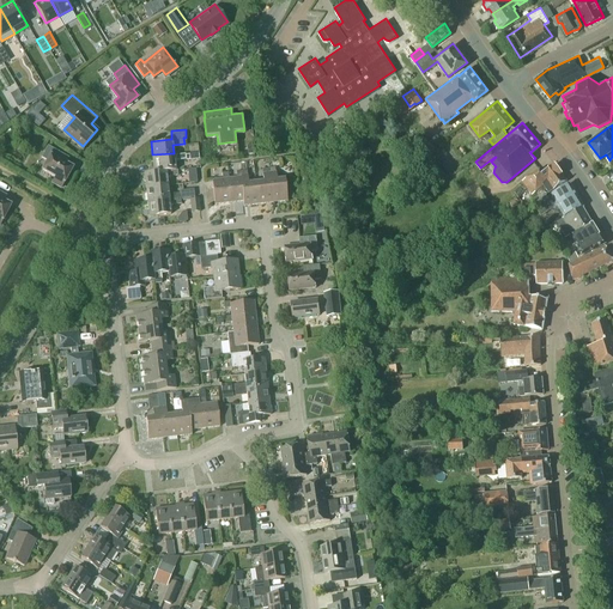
[(72,165),(65,162),(68,154),(48,142),(41,154),(48,158),(42,168),(55,175),(53,180),(61,184),(72,165)]
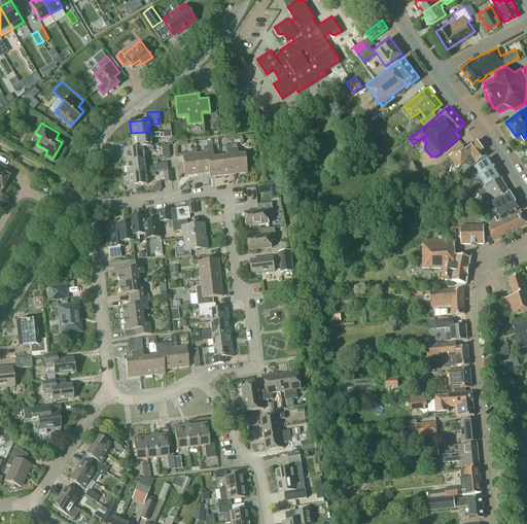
[(160,130),(149,131),(149,132),(131,133),(132,145),(132,146),(150,144),(150,136),(160,135),(160,130)]
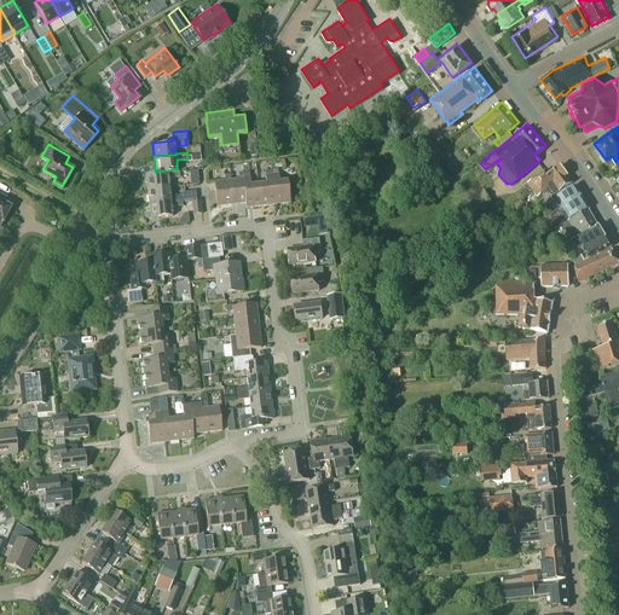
[(560,163),(549,172),(545,167),(527,180),(532,187),(538,193),(541,191),(549,184),(554,192),(560,189),(573,180),(560,163)]
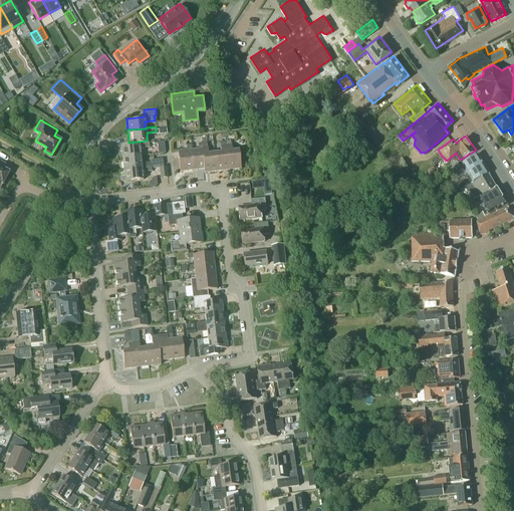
[(147,141),(129,143),(129,142),(121,143),(122,155),(141,153),(140,146),(150,145),(149,140),(147,141)]
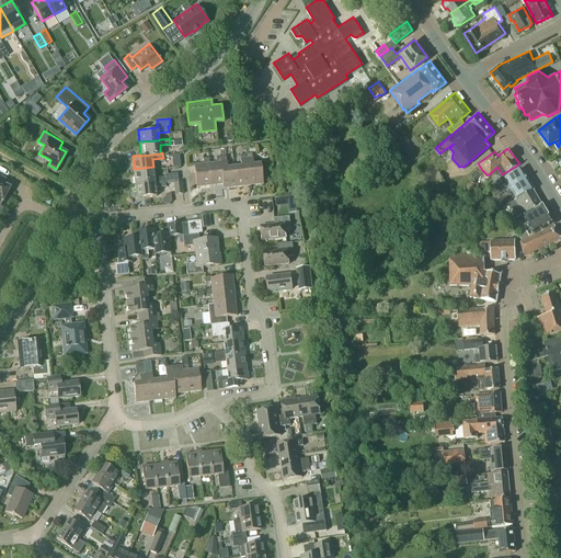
[(209,183),(222,182),(220,160),(222,159),(221,154),(216,155),(217,160),(209,161),(207,161),(209,183)]
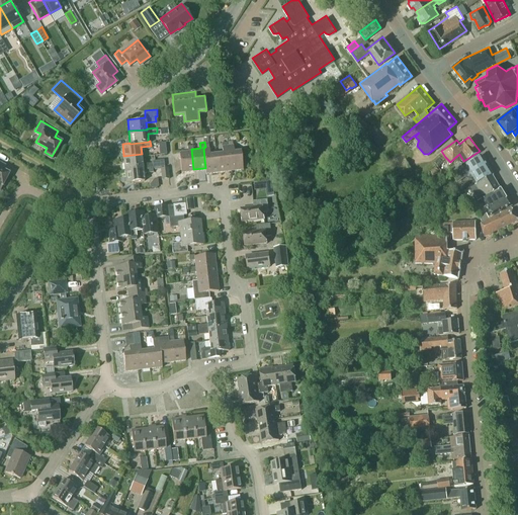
[(219,170),(217,152),(209,153),(208,142),(204,142),(205,147),(203,148),(205,168),(206,171),(219,170)]
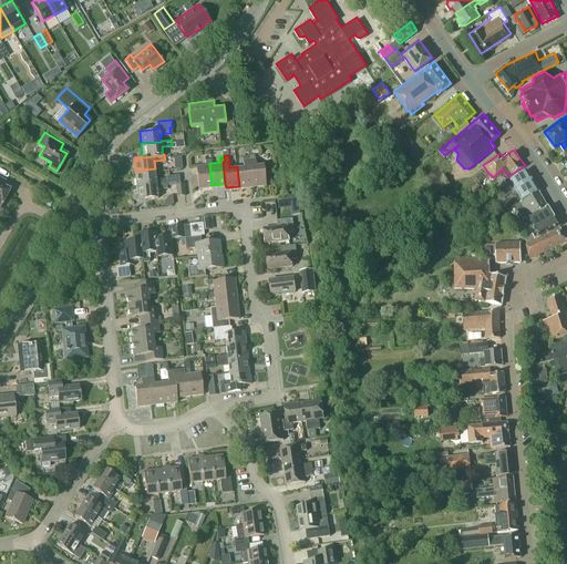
[(249,157),(253,185),(266,183),(264,163),(256,164),(255,156),(249,157)]
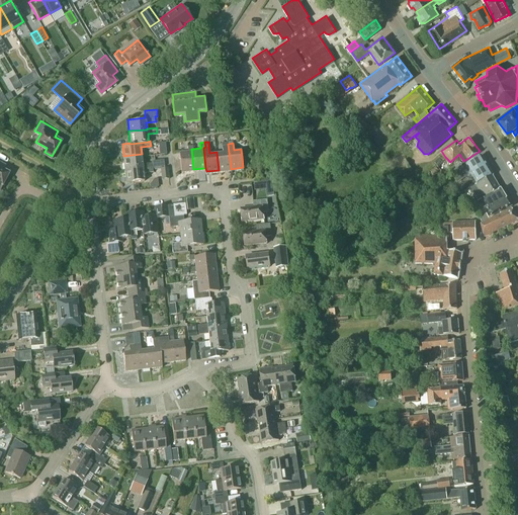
[(191,149),(193,149),(192,144),(187,144),(188,149),(179,150),(181,170),(193,169),(191,149)]
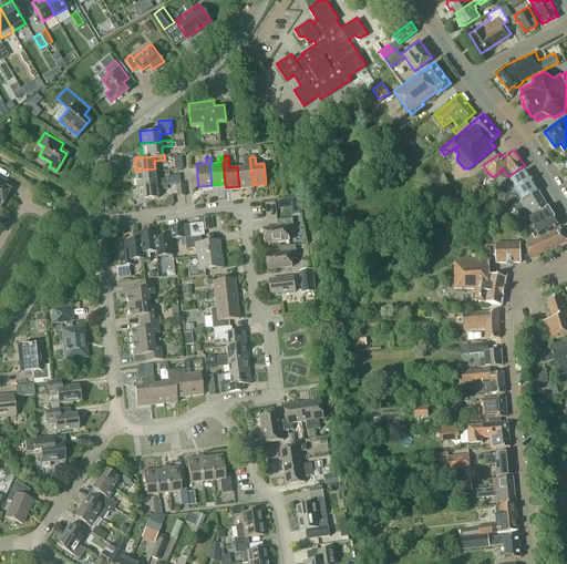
[(244,165),(237,166),(239,186),(253,185),(249,157),(243,157),(244,165)]
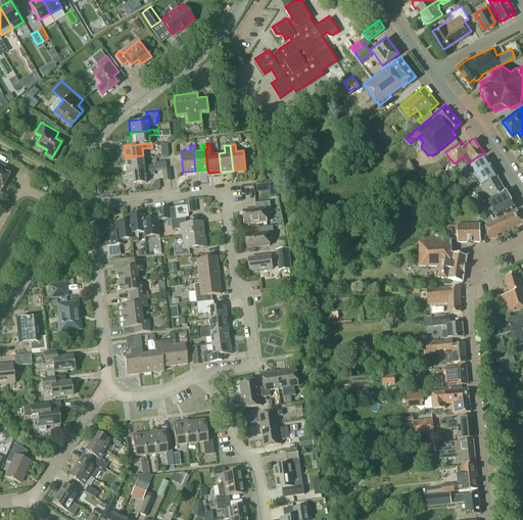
[(485,154),(476,159),(468,167),(466,164),(455,172),(462,183),(469,178),(476,179),(479,184),(497,174),(485,154)]
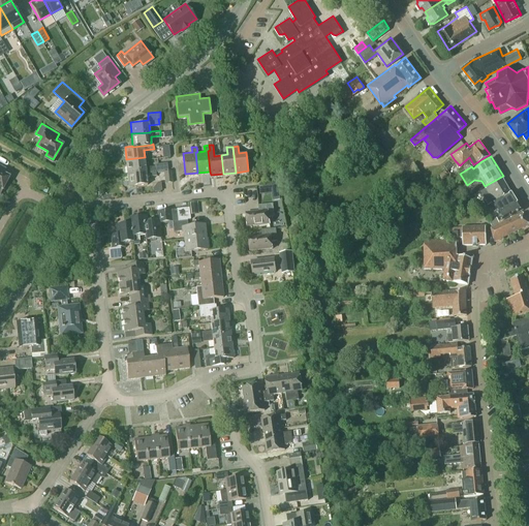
[(127,172),(156,168),(167,167),(167,160),(155,162),(155,164),(146,165),(145,157),(126,159),(127,172)]
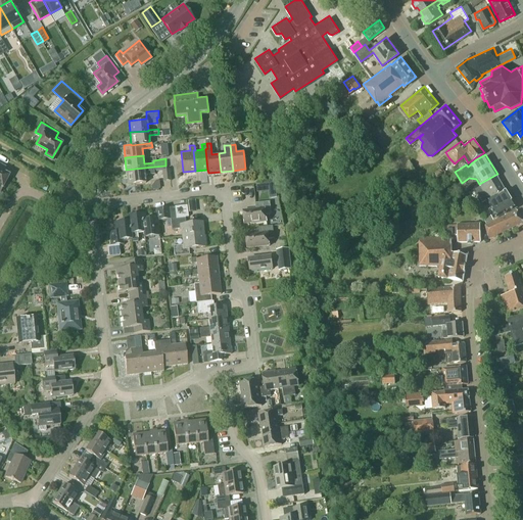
[(8,173),(2,170),(5,163),(0,160),(0,189),(2,185),(4,186),(7,180),(5,179),(8,173)]
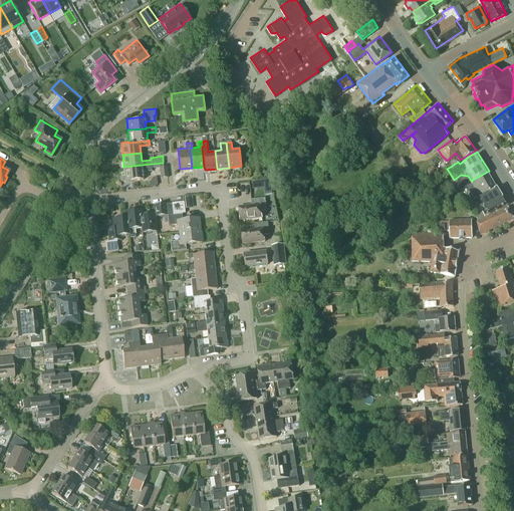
[(152,169),(152,164),(123,167),(125,180),(143,178),(143,170),(152,169)]
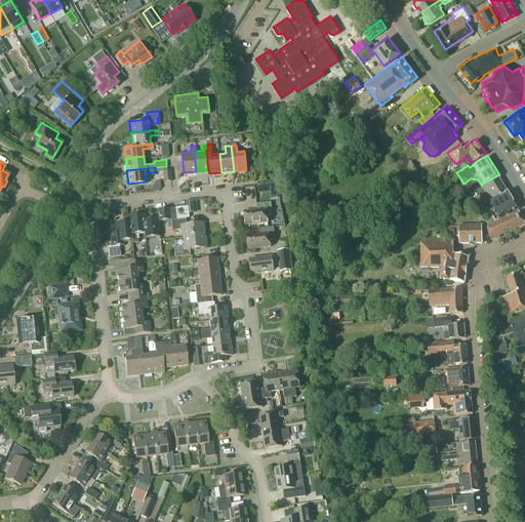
[(170,167),(162,168),(164,179),(171,178),(170,167)]
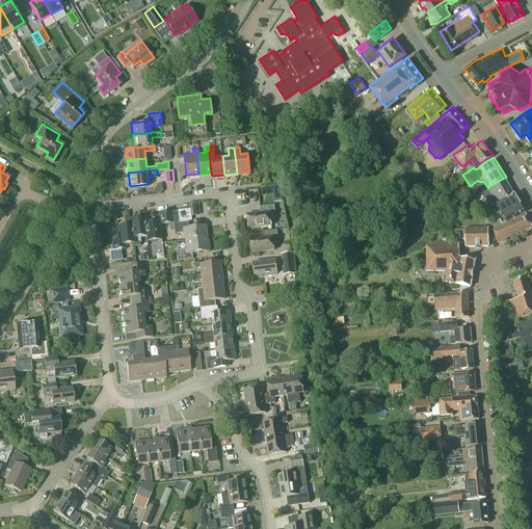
[(448,169),(442,174),(445,178),(451,174),(448,169)]
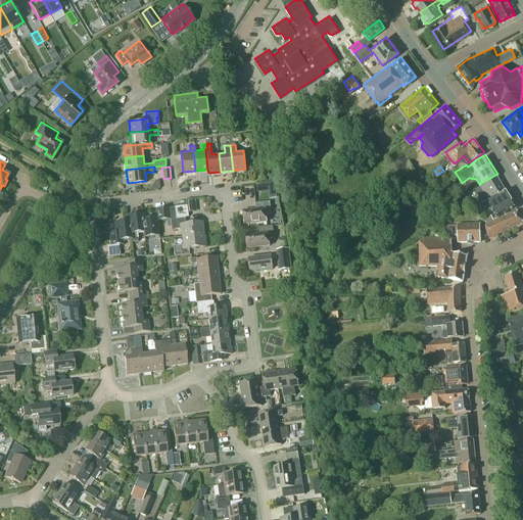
[(497,175),(497,174),(479,184),(473,187),(476,192),(478,192),(482,200),(486,198),(505,189),(496,175),(497,175)]
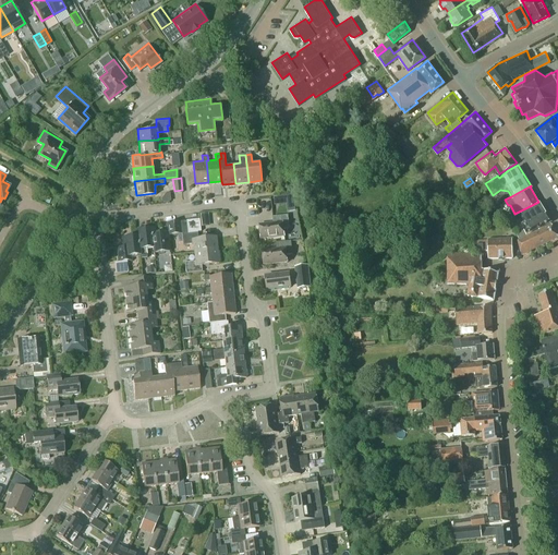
[(171,198),(170,190),(166,190),(161,196),(162,200),(171,198)]
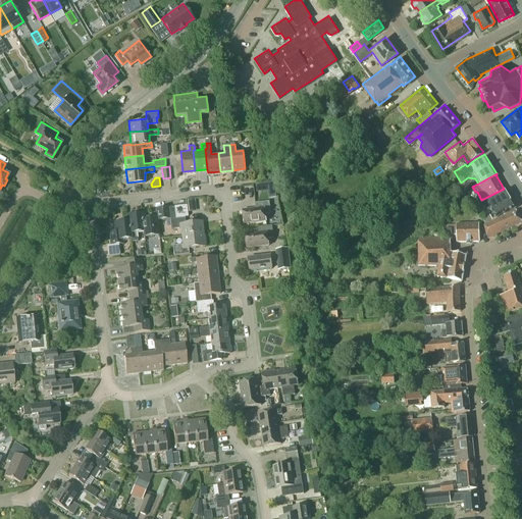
[(504,189),(485,198),(497,215),(505,210),(506,211),(516,205),(505,188),(504,189)]
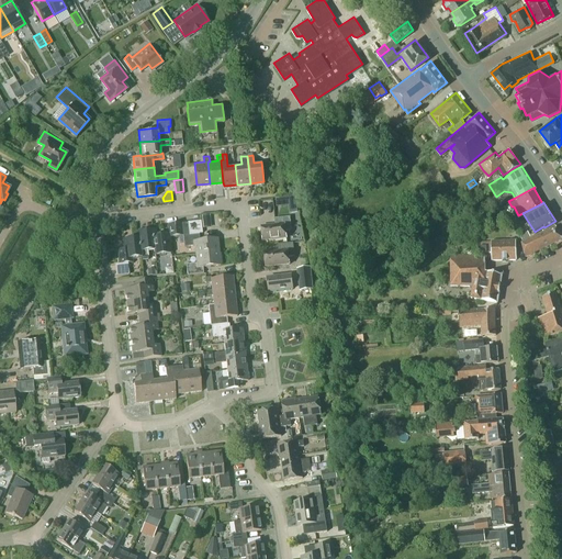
[(210,213),(201,213),(203,226),(211,225),(210,213)]
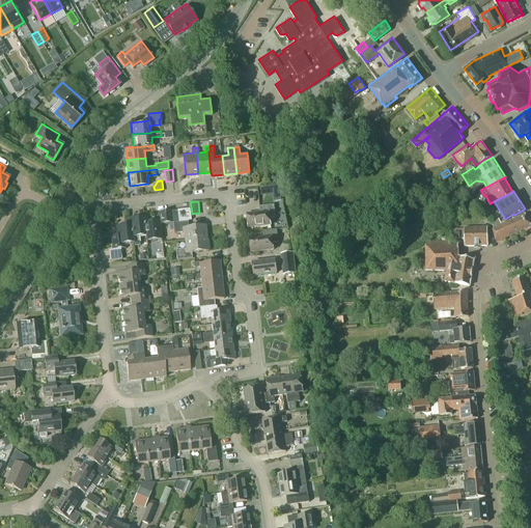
[(270,215),(276,215),(274,202),(259,203),(260,210),(247,212),(249,225),(271,222),(270,215)]
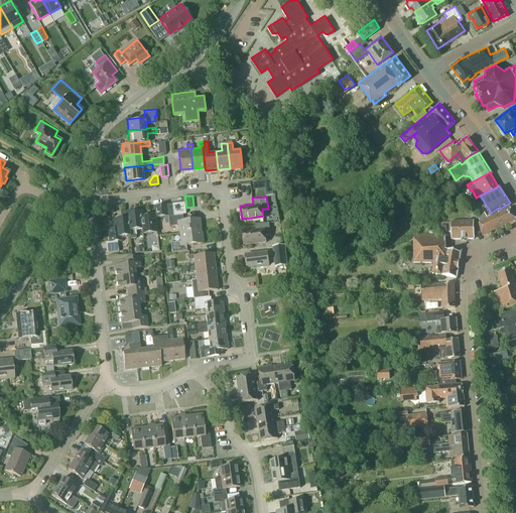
[(155,215),(167,214),(166,203),(153,204),(154,213),(143,214),(143,209),(139,209),(141,227),(142,232),(157,230),(155,215)]
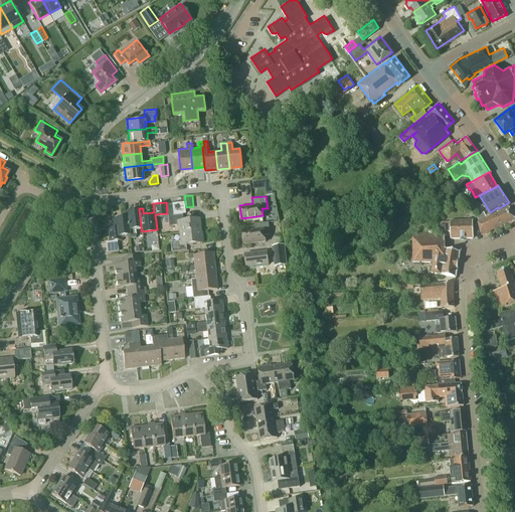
[(514,216),(509,204),(490,213),(496,226),(514,216)]
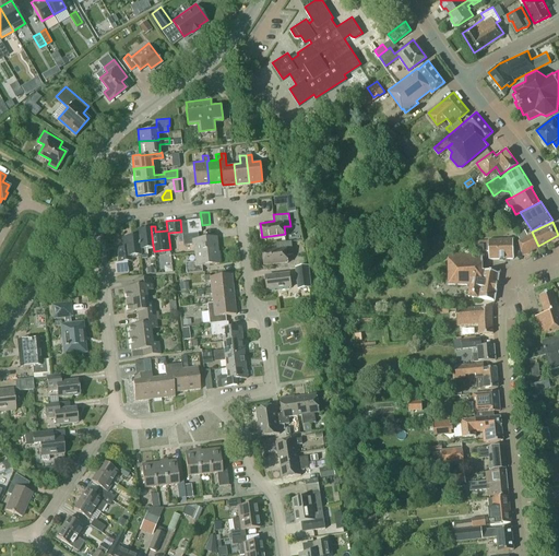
[(134,228),(134,234),(139,234),(141,253),(140,253),(141,256),(147,256),(146,247),(153,246),(151,226),(134,228)]
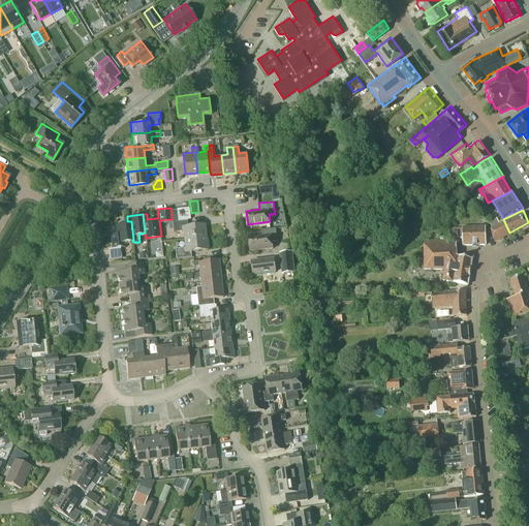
[(497,215),(489,219),(492,224),(499,220),(497,215)]
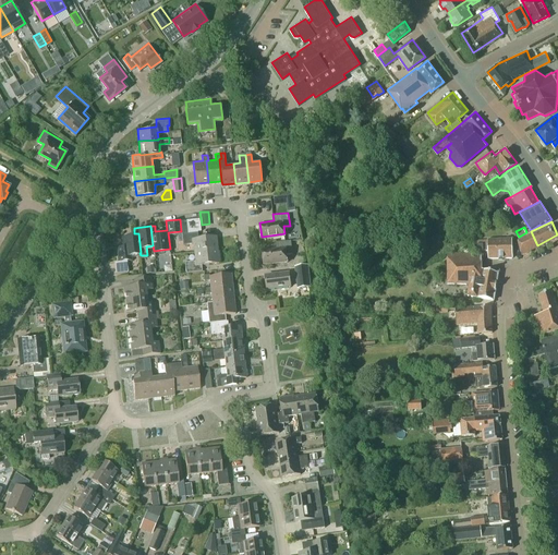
[(194,230),(187,231),(182,231),(183,242),(193,241),(194,250),(217,248),(216,234),(198,237),(197,230),(194,230)]
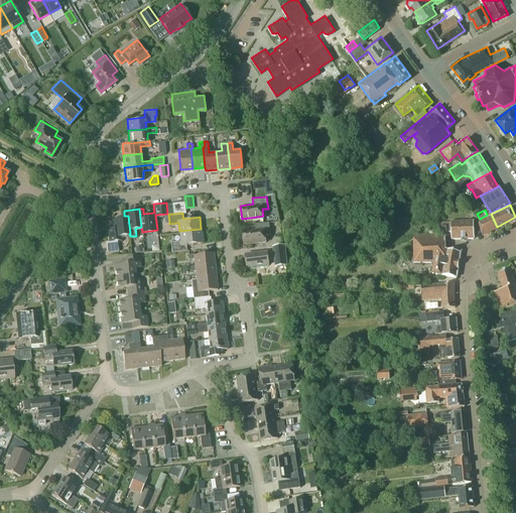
[(497,227),(491,214),(478,221),(482,234),(492,231),(492,229),(497,227)]
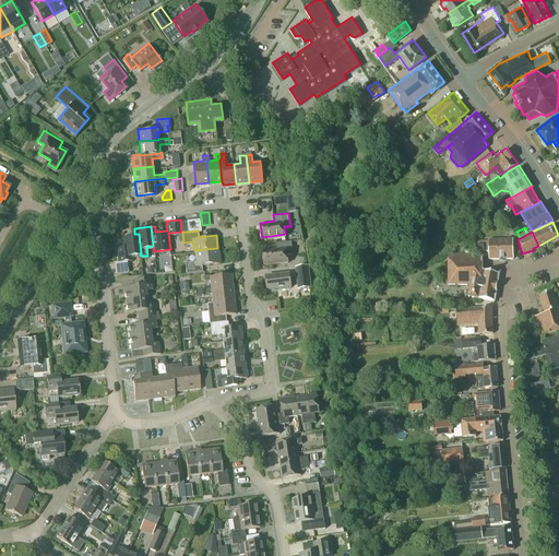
[(131,253),(140,253),(141,253),(139,234),(134,234),(122,235),(123,245),(117,246),(118,260),(114,260),(116,272),(128,270),(127,259),(132,258),(131,253)]
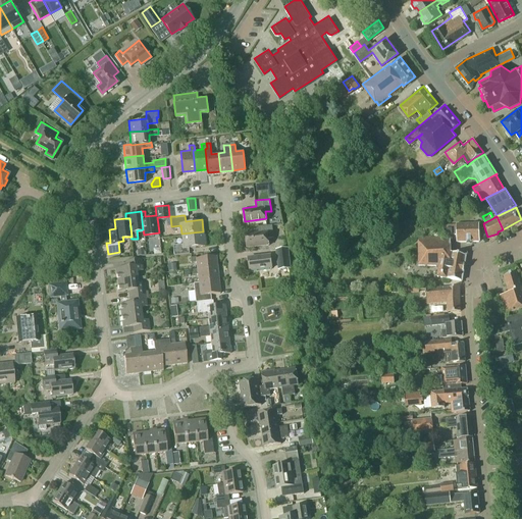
[(457,220),(457,226),(457,232),(457,240),(479,239),(479,220),(457,220)]
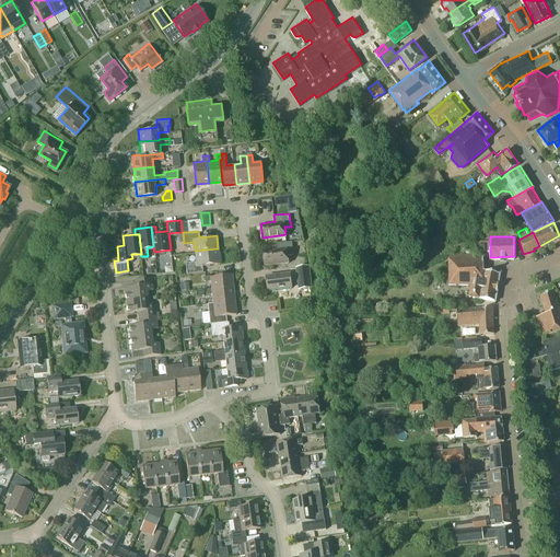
[(288,253),(293,252),(292,239),(277,241),(278,247),(264,250),(265,263),(289,260),(288,253)]
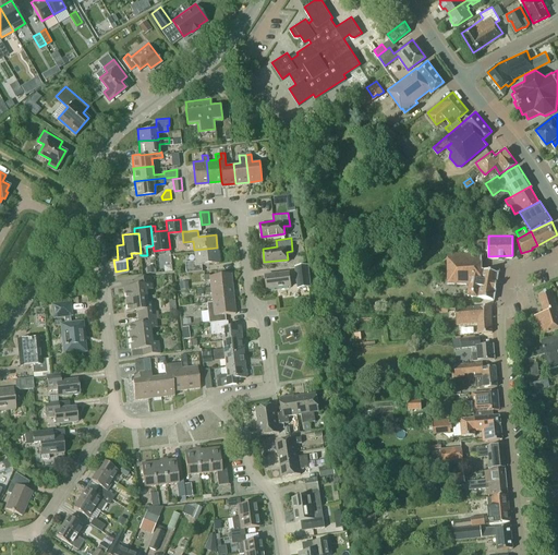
[(219,261),(217,248),(194,250),(195,258),(184,260),(185,270),(202,269),(201,263),(219,261)]
